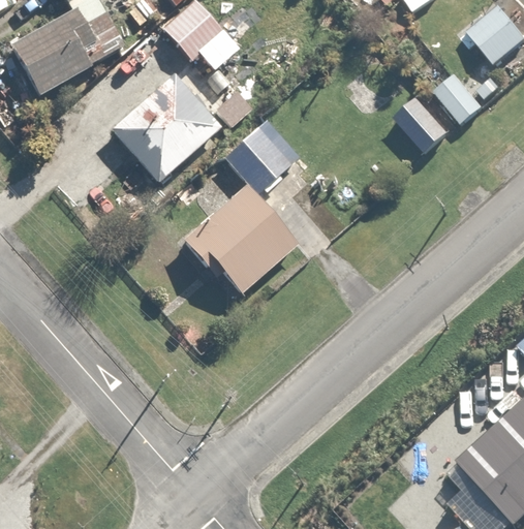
[(97,0),(71,0),(70,1),(73,7),(9,39),(35,90),(121,47),(97,0)]
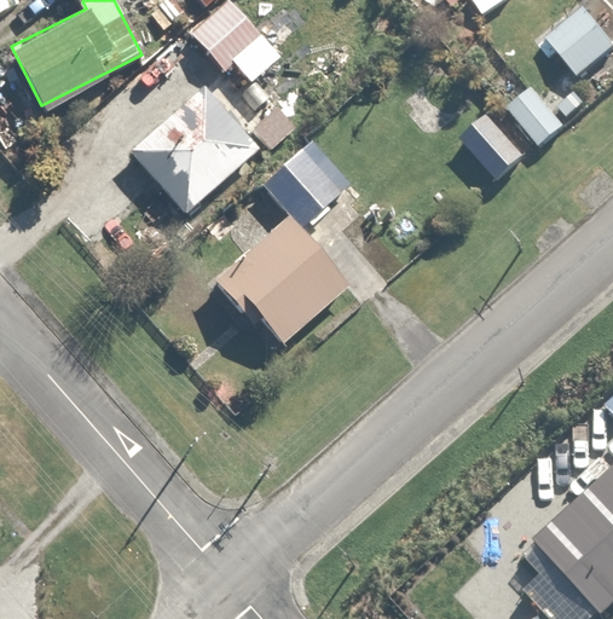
[(283,56),(232,0),(226,0),(190,33),(226,73),(232,68),(248,86),(283,56)]
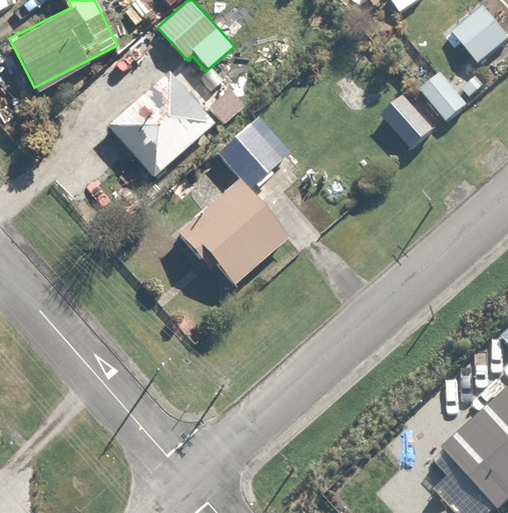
[(391,0),(401,14),(421,0),(391,0)]
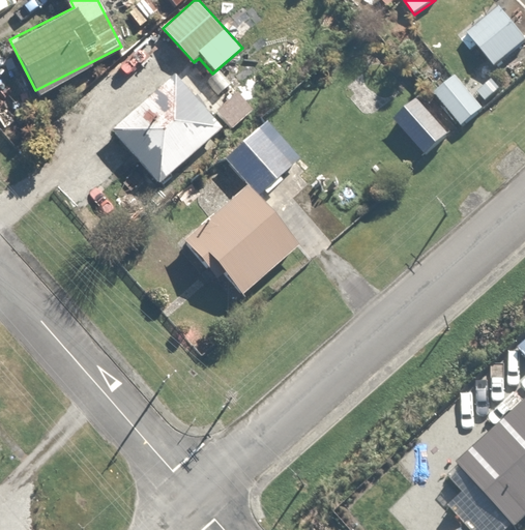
[(524,27),(505,3),(468,31),(495,65),(524,40),(524,27)]
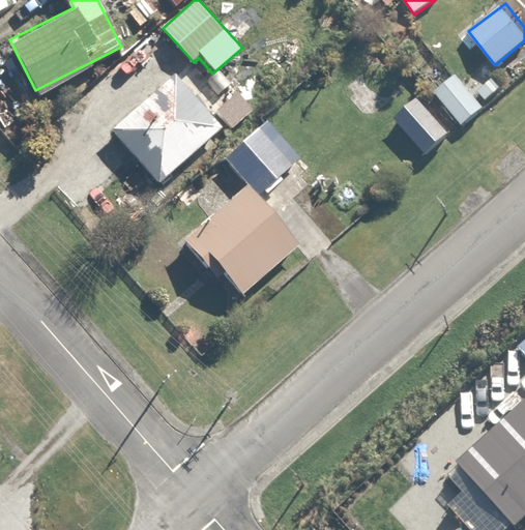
[(512,81),(498,68),(477,89),(491,102),(512,81)]
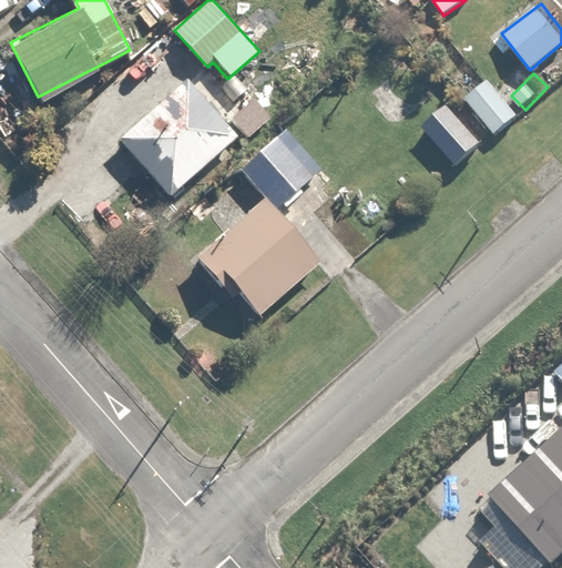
[(193,79),(121,140),(169,195),(241,135),(193,79)]
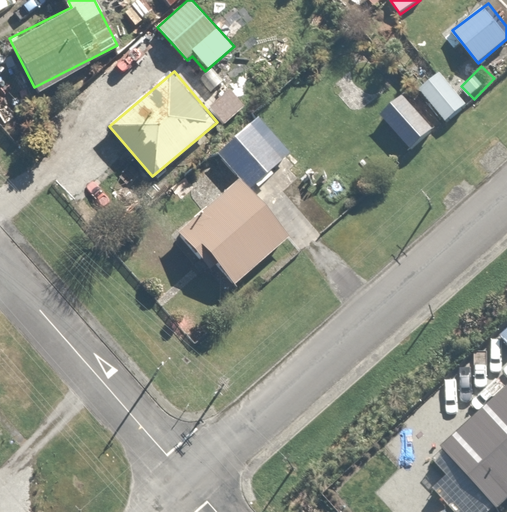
[(420,93),(431,106),(430,107),(445,124),(467,105),(442,75),(420,93)]
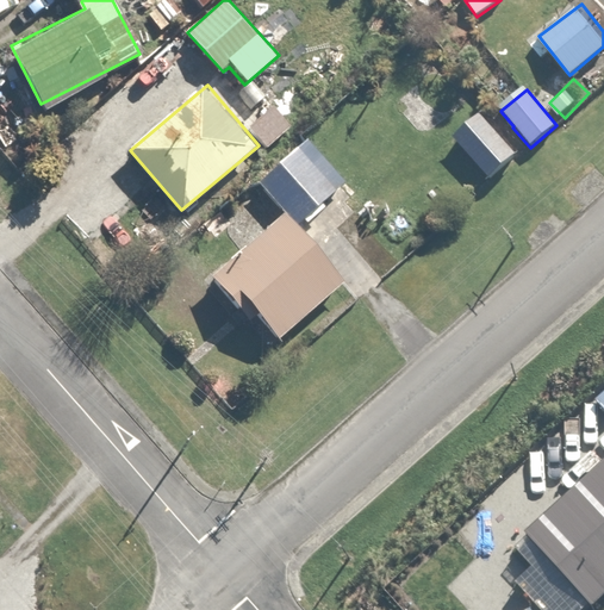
[(492,100),(455,132),(492,175),(520,153),(504,135),(512,128),(514,126),(500,111),(492,100)]
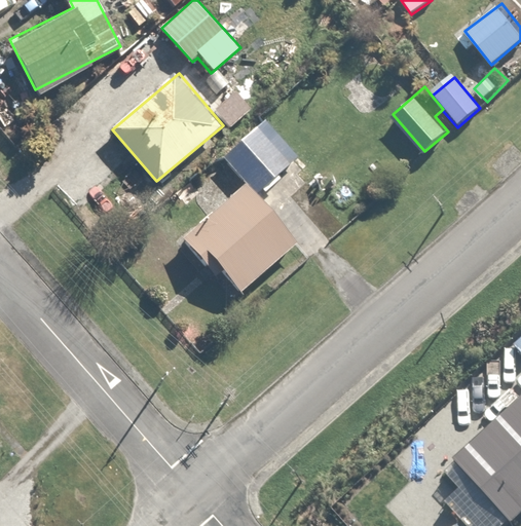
[(221,153),(245,182),(255,194),(285,170),(252,128),(221,153)]
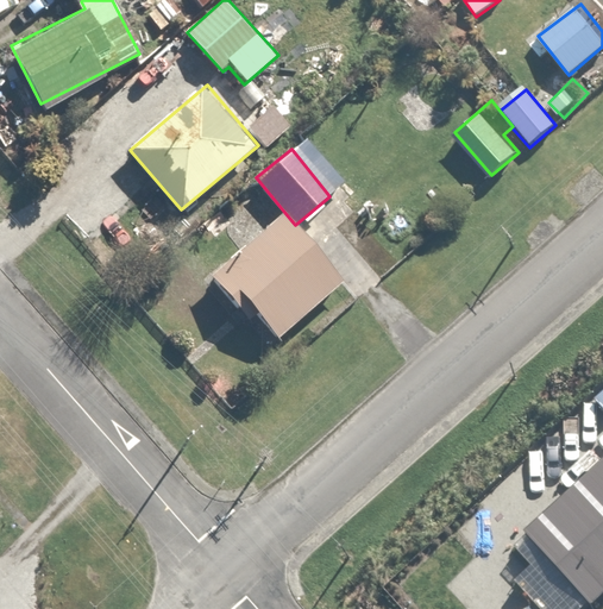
[(295,225),(283,211),(207,271),(247,321),(256,314),(275,338),(343,283),(295,225)]
